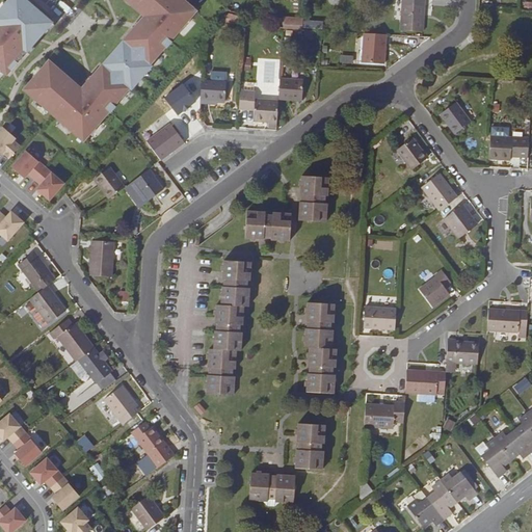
[(42,18),(44,16),(26,0),(8,0),(5,4),(8,6),(0,16),(0,69),(6,75),(26,52),(24,50),(48,23),(42,18)]
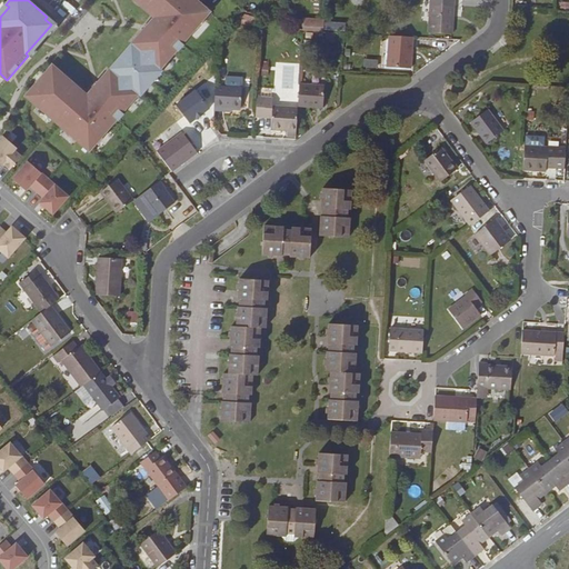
[(28,98),(89,151),(143,88),(146,89),(157,77),(155,75),(209,11),(196,0),(133,0),(158,20),(140,40),(129,52),(127,50),(115,63),(118,66),(90,98),(55,68),(48,75),(46,72),(32,88),(35,90),(28,98)]
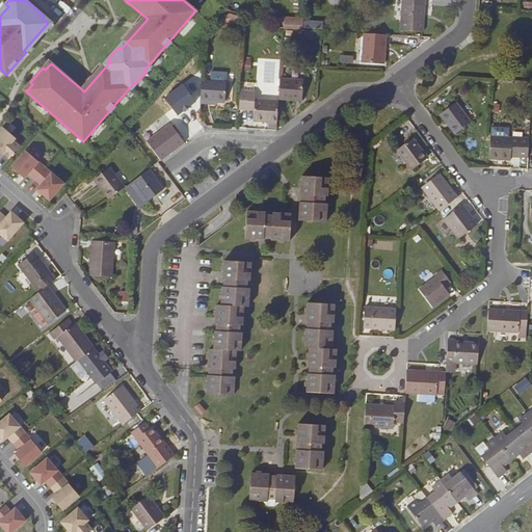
[(423,31),(424,0),(401,0),(401,30),(423,31)]
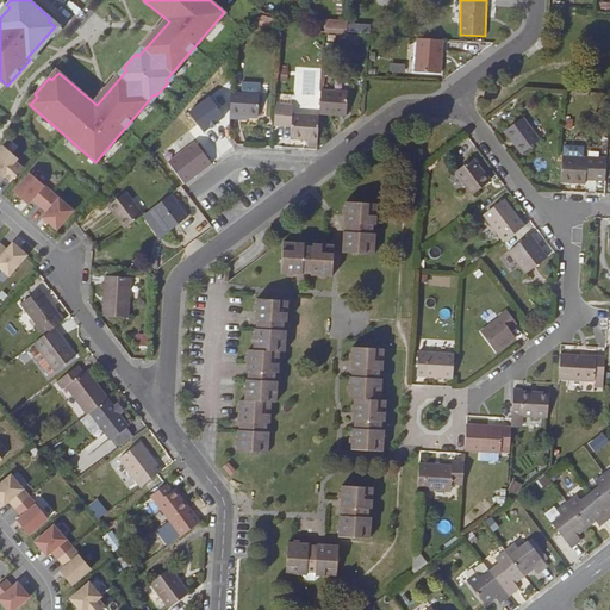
[(331,19),(331,31),(347,31),(347,24),(348,20),(331,19)]
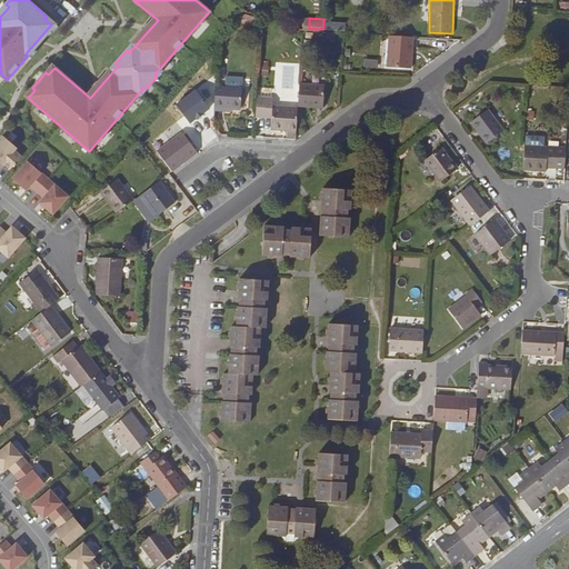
[(410,69),(413,37),(389,36),(387,67),(410,69)]
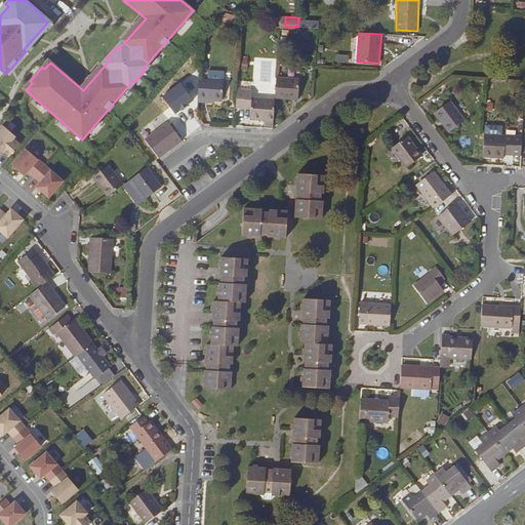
[(263,62),(261,81),(270,81),(272,62),(263,62)]
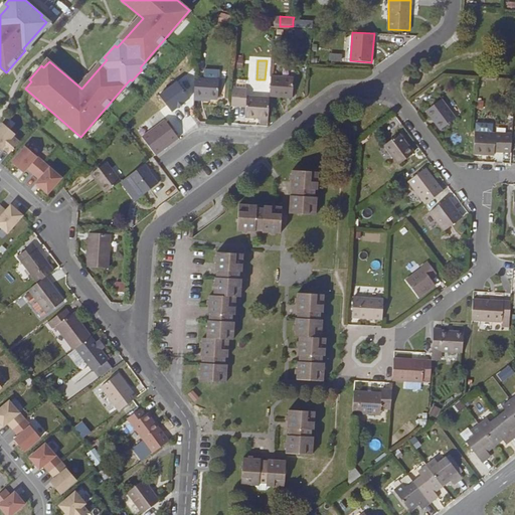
[(293,97),(294,77),(271,75),(270,96),(293,97)]
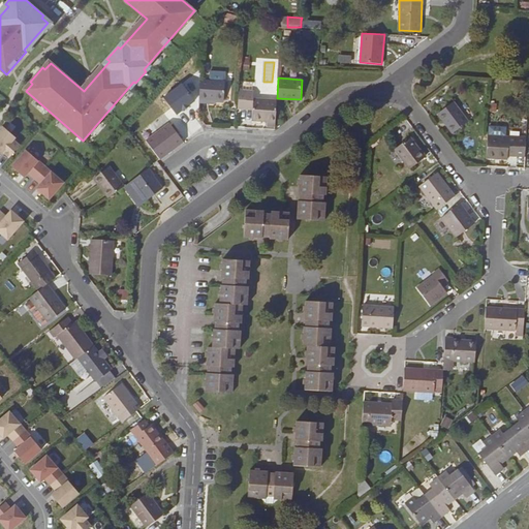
[(223,100),(224,81),(200,80),(199,98),(223,100)]
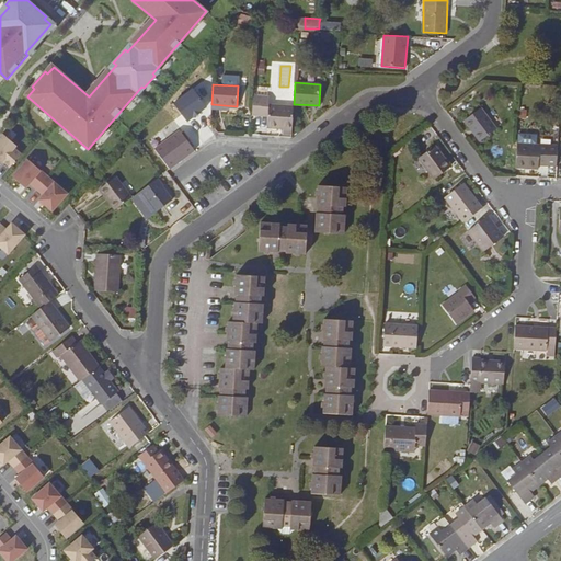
[(293,134),(294,106),(268,105),(267,127),(284,128),(283,134),(293,134)]
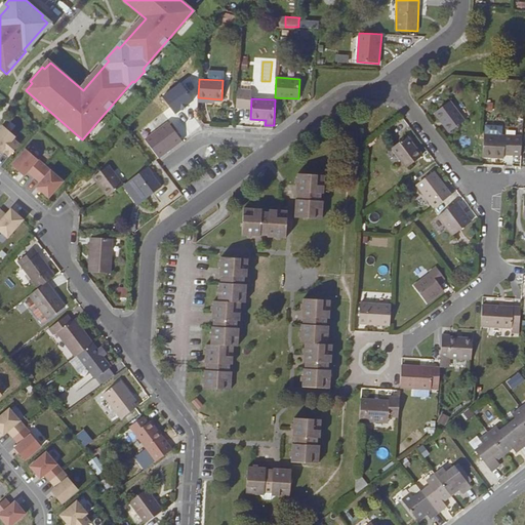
[(449,132),(465,120),(450,101),(435,113),(449,132)]
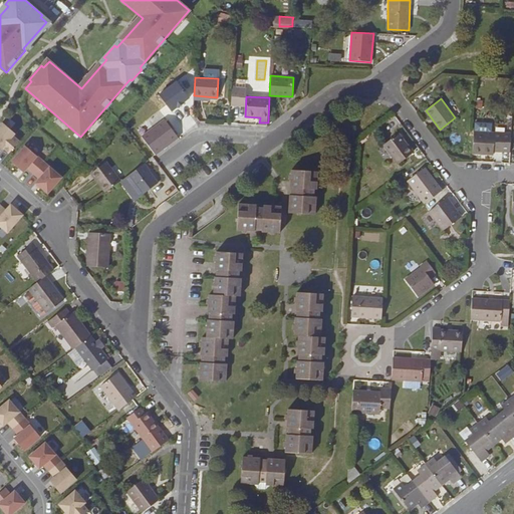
[(156,155),(178,138),(165,119),(142,137),(156,155)]
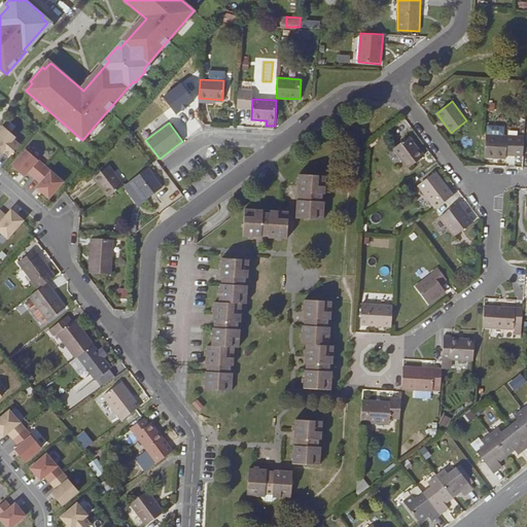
[(487,124),(487,133),(504,133),(504,125),(487,124)]
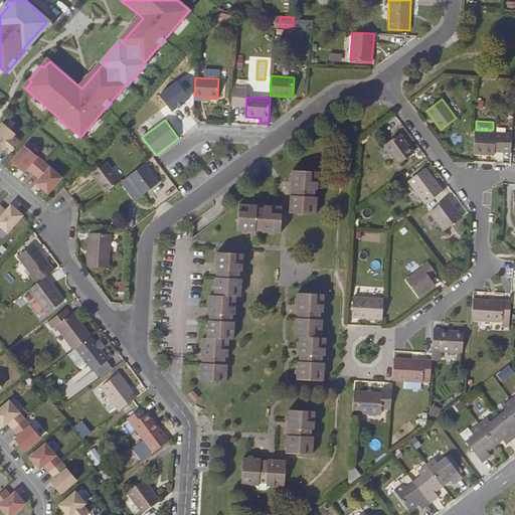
[(15,134),(3,124),(0,126),(0,149),(1,150),(3,148),(9,154),(19,142),(13,136),(15,134)]
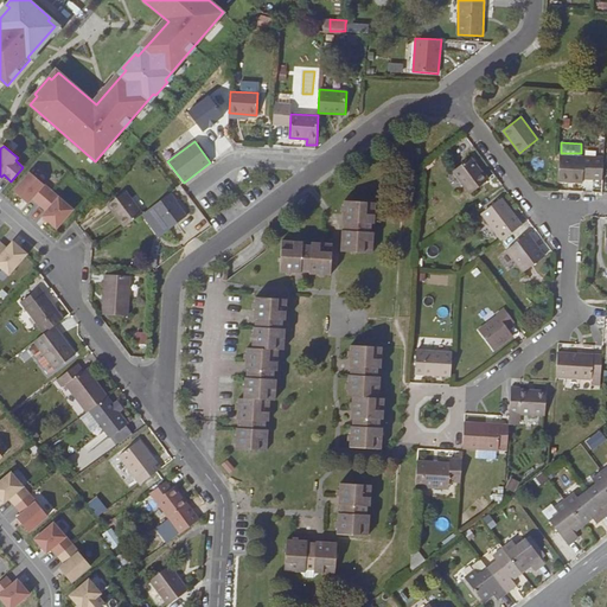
[(602,179),(604,158),(585,157),(560,155),(557,180),(572,181),(582,183),(583,178),(602,179)]
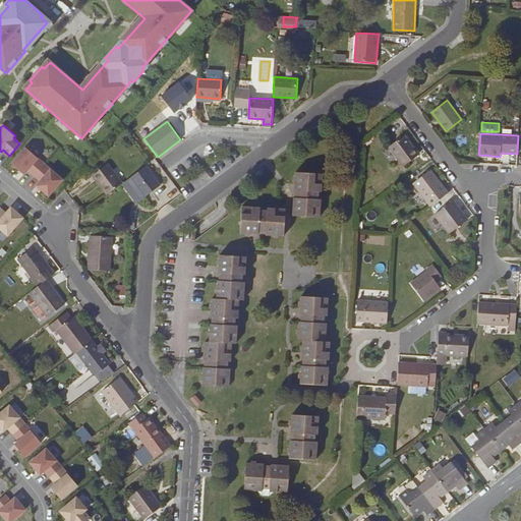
[(403,166),(419,155),(404,135),(389,147),(403,166)]
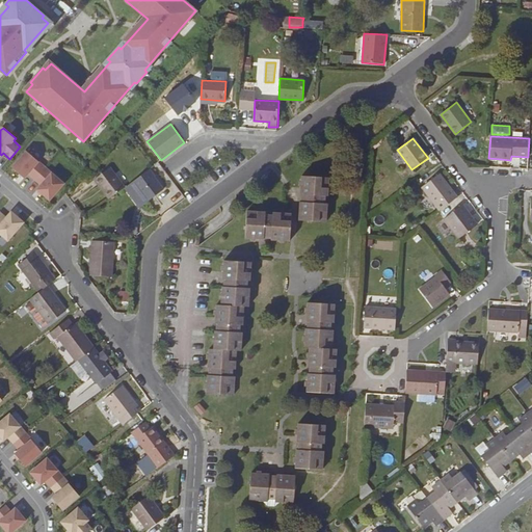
[(468,147),(475,149),(477,139),(469,138),(468,147)]
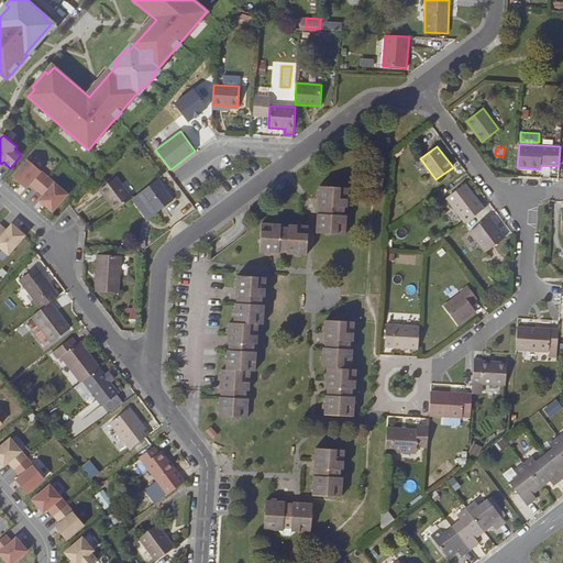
[(52,212),(67,194),(29,159),(12,177),(25,188),(30,184),(43,196),(39,200),(52,212)]
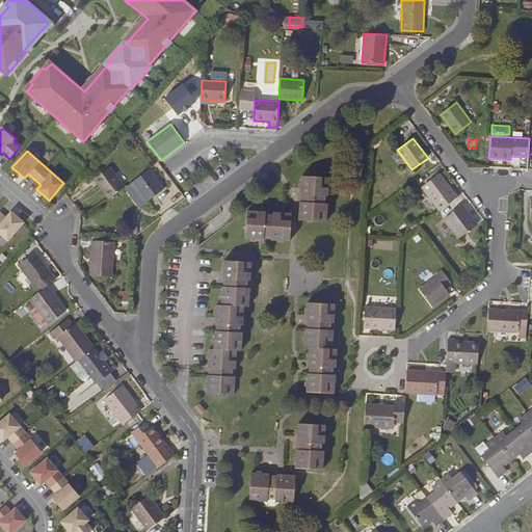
[(109,198),(125,187),(110,167),(95,180),(109,198)]
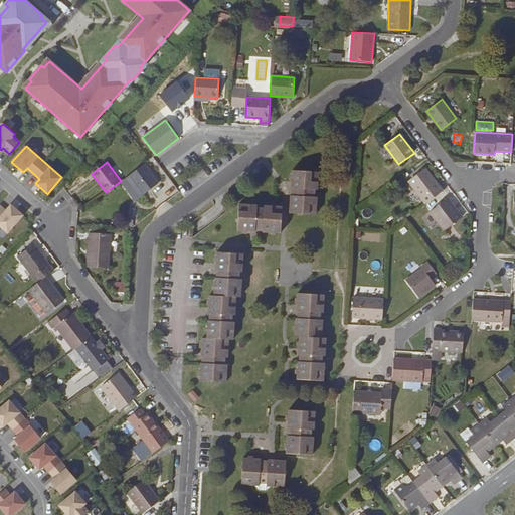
[(158,182),(144,164),(129,175),(143,194),(158,182)]
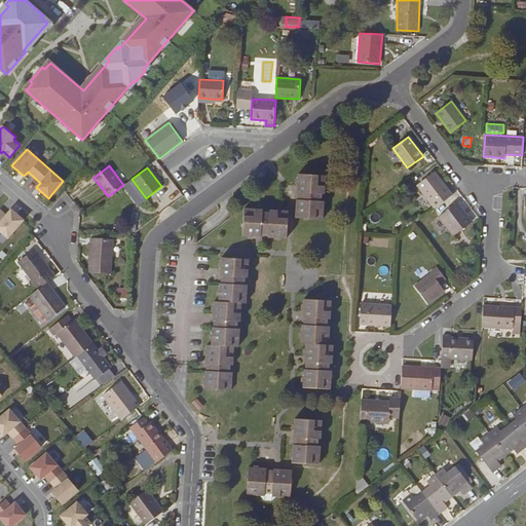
[(452,194),(435,172),(417,185),(435,208),(452,194)]
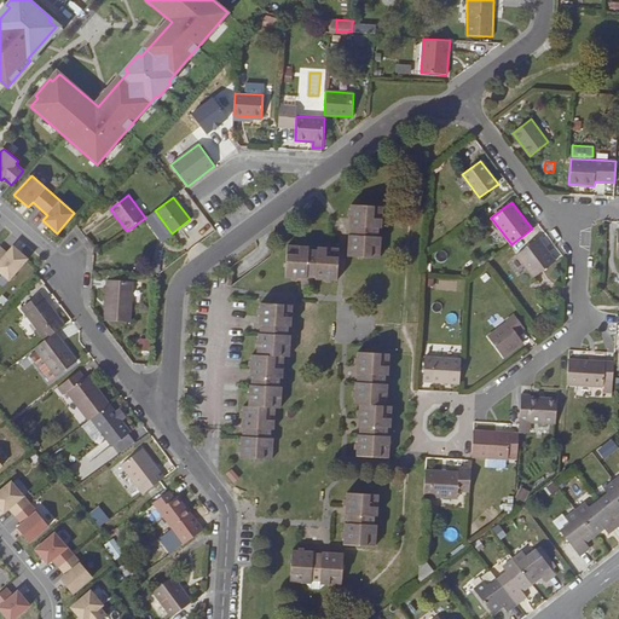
[(348,235),(347,256),(380,259),(381,236),(379,236),(379,227),(381,227),(382,206),(351,204),(350,218),(352,218),(351,230),(351,235),(348,235)]
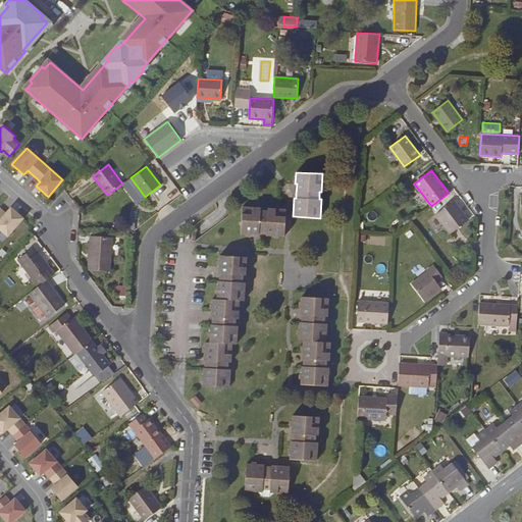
[(450,235),(468,219),(454,201),(435,214),(450,235)]
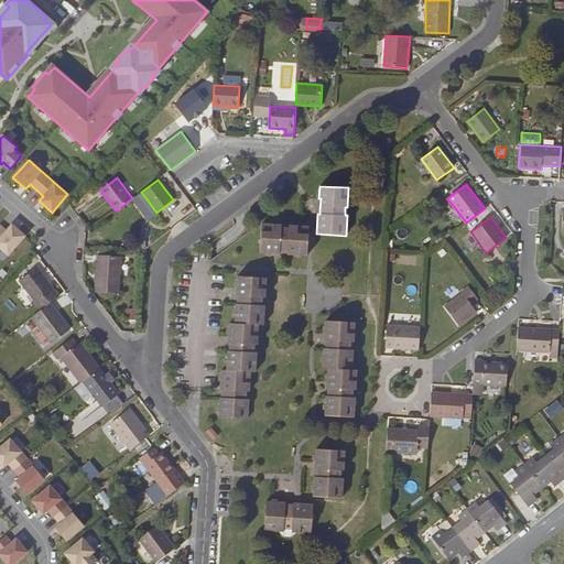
[(261,224),(260,252),(274,253),(275,252),(288,252),(288,255),(307,256),(308,226),(289,225),(289,228),(281,227),(281,225),(261,224)]
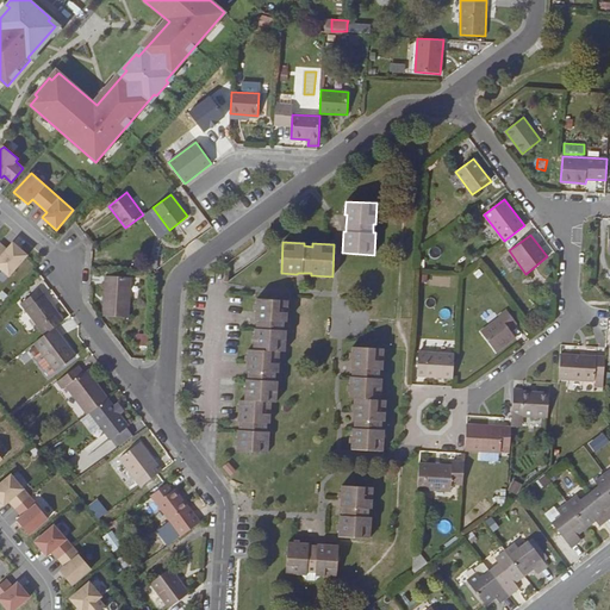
[(26,255),(12,243),(6,249),(0,243),(0,268),(8,277),(26,255)]
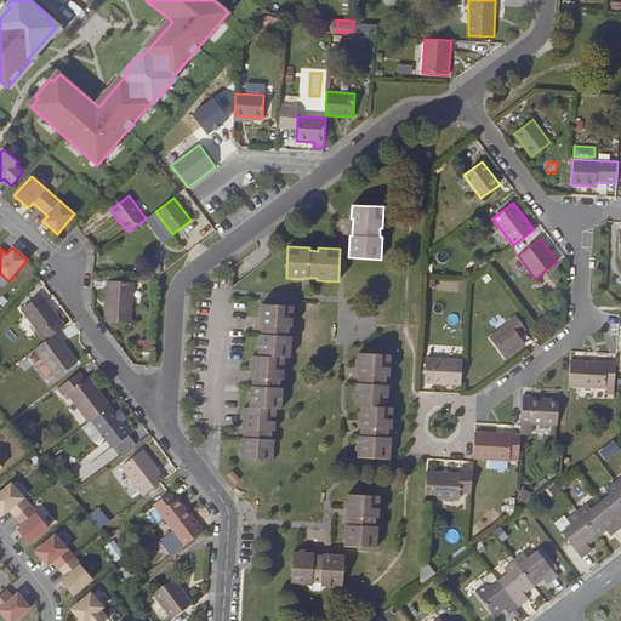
[(134,283),(108,280),(104,322),(130,323),(134,283)]
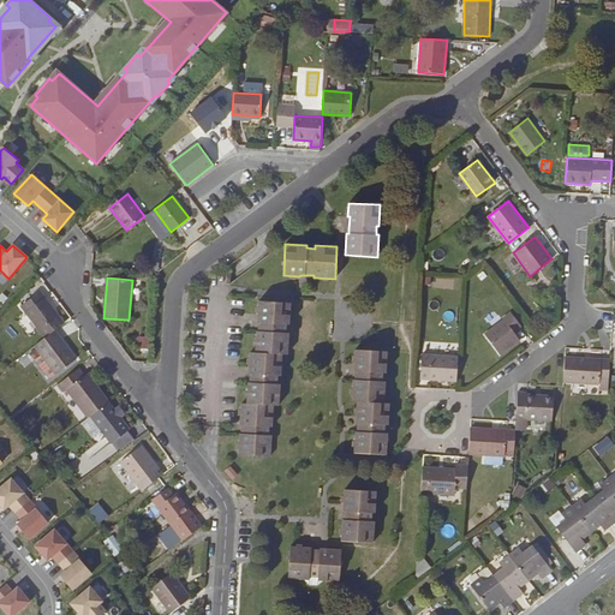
[(64,323),(41,291),(21,305),(45,338),(55,330),(64,323)]
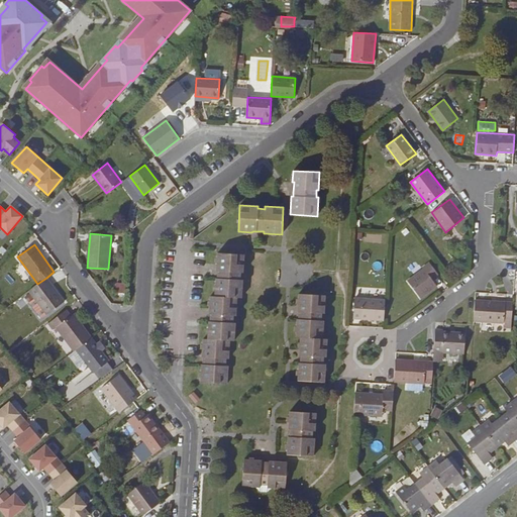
[(201,365),(200,382),(227,384),(228,366),(225,366),(225,358),(228,358),(229,340),(234,340),(235,323),(232,322),(233,315),(235,316),(236,298),(241,298),(242,280),(240,280),(240,273),(243,273),(244,254),(217,252),(216,265),(218,265),(218,271),(217,275),(217,278),(215,278),(214,296),(210,296),(209,308),(211,308),(210,314),(210,317),(210,321),(208,321),(207,338),(203,338),(202,349),(204,349),(203,356),(203,359),(203,365),(201,365)]
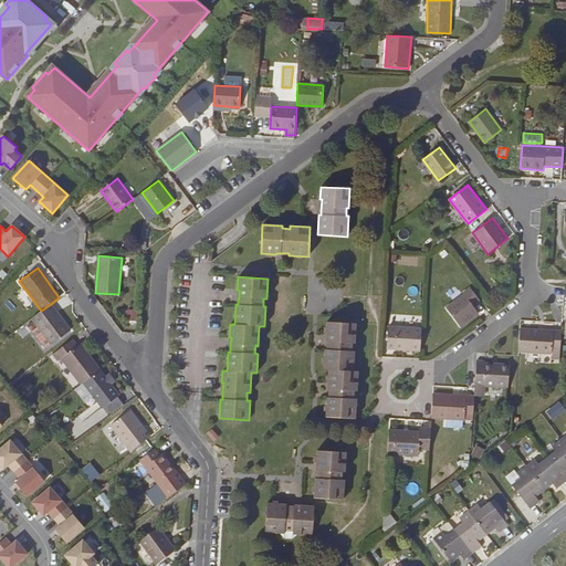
[(446,307),(461,327),(479,313),(472,304),(480,299),(470,287),(463,293),(464,294),(446,307)]
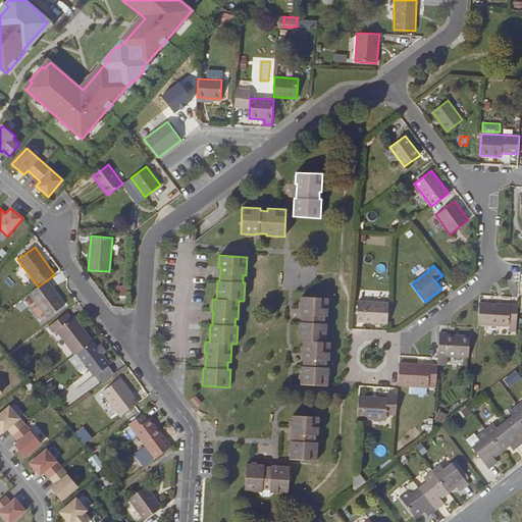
[(64,304),(47,280),(38,286),(29,294),(31,296),(24,300),(41,322),(64,304)]
